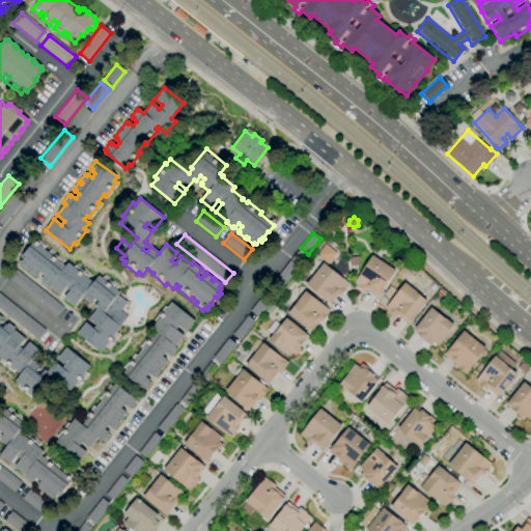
[(100,353),(77,334),(85,323),(92,329),(95,325),(88,319),(95,309),(93,307),(98,302),(93,299),(89,304),(81,298),(74,307),(63,298),(70,290),(65,287),(59,296),(48,286),(47,288),(39,282),(42,281),(40,280),(43,276),(39,273),(36,277),(35,276),(33,278),(19,266),(21,263),(20,263),(23,259),(21,257),(33,242),(35,243),(38,240),(40,242),(39,243),(45,247),(44,249),(47,252),(49,250),(62,261),(61,263),(64,267),(67,262),(74,268),(75,266),(88,276),(87,278),(92,282),(98,276),(102,279),(104,277),(115,286),(114,288),(118,292),(116,295),(127,303),(120,311),(127,316),(119,326),(120,327),(115,333),(117,334),(107,347),(105,346),(100,353)]
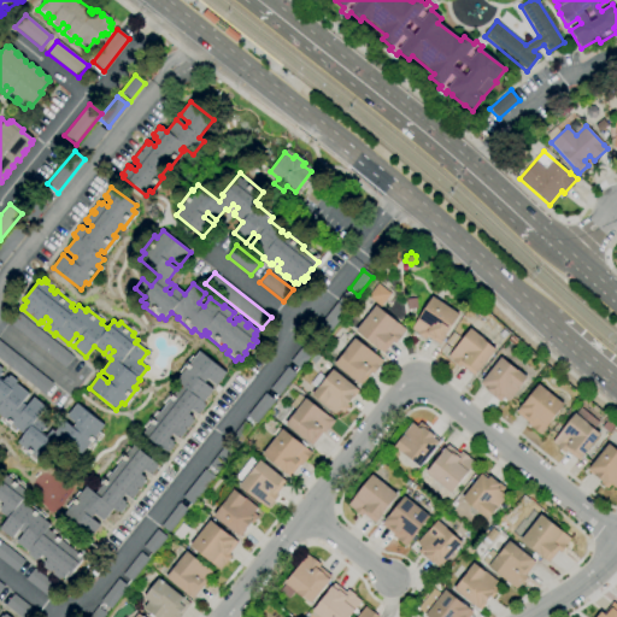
[(328,334),(318,325),(345,292),(354,300),(328,334)]
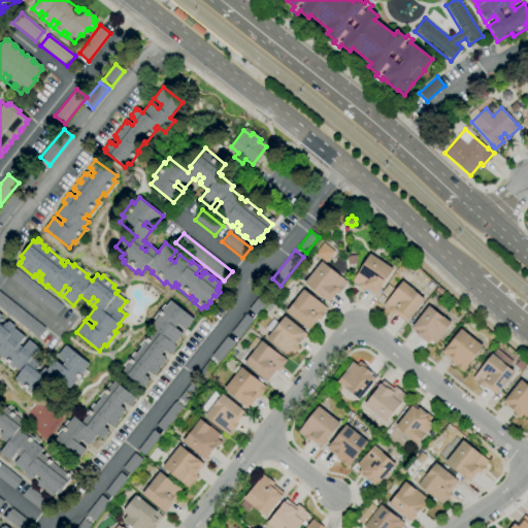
[(375,295),(365,289),(363,291),(357,287),(357,286),(352,282),(357,274),(356,273),(369,254),(393,270),(378,293),(377,292),(375,295)]
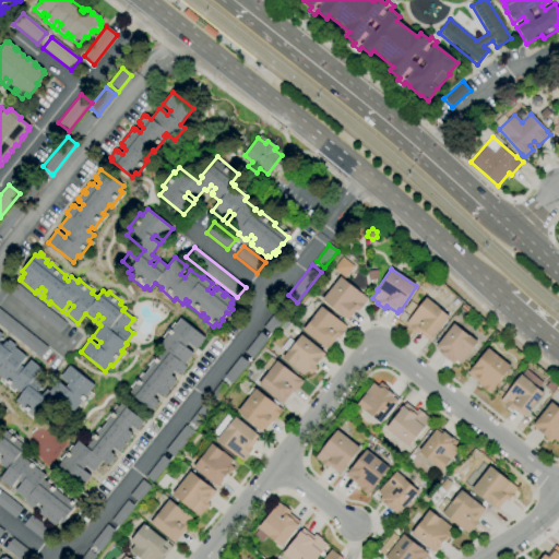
[(368,281),(367,272),(377,270),(378,280),(368,281)]
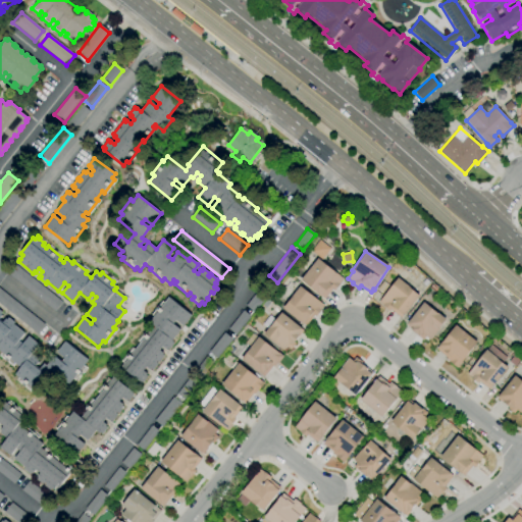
[(324,300),(320,297),(320,296),(300,280),(317,259),(343,279),(338,284),(333,292),(331,290),(324,300)]
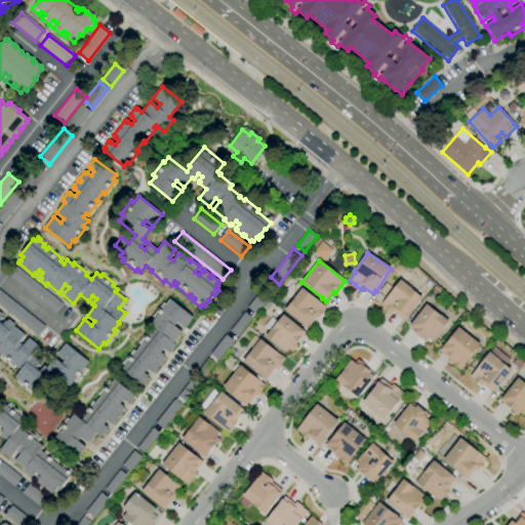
[(54,314),(7,276),(14,266),(63,304),(54,314)]
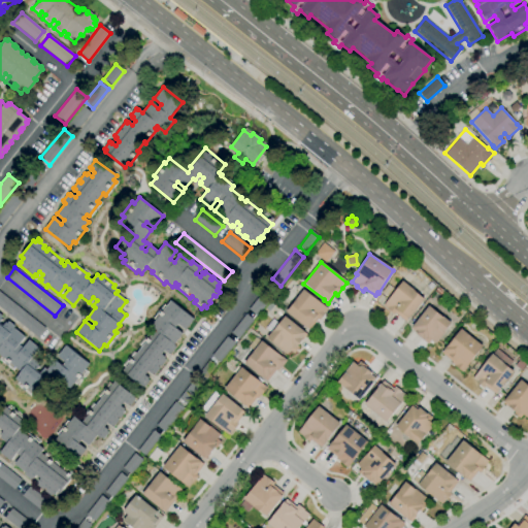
[(405,322),(395,314),(393,316),(387,310),(387,309),(383,306),(402,282),(414,291),(424,299),(405,322)]
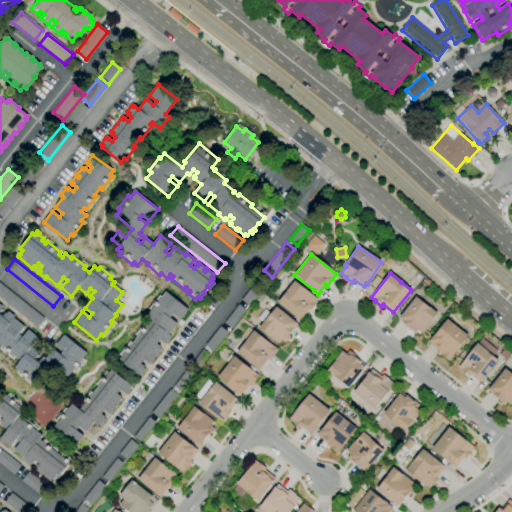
[(376,288),(369,284),(375,276),(381,280),(376,288)]
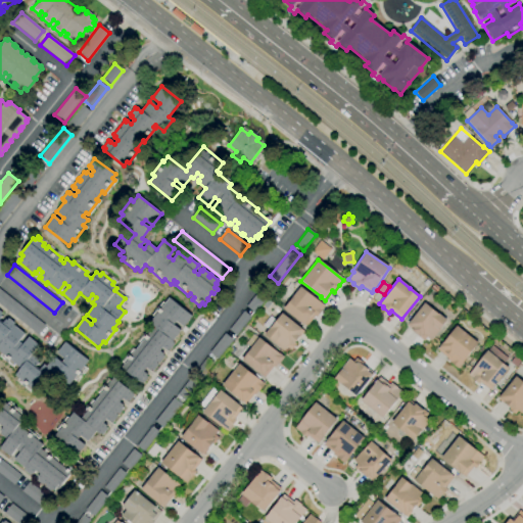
[(305,327),(283,310),(300,287),(325,305),(316,317),(315,316),(305,327)]
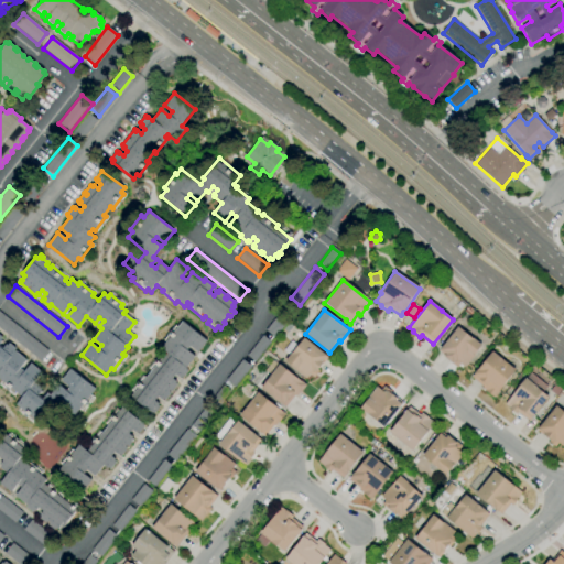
[(40,361),(0,329),(0,313),(47,351),(40,361)]
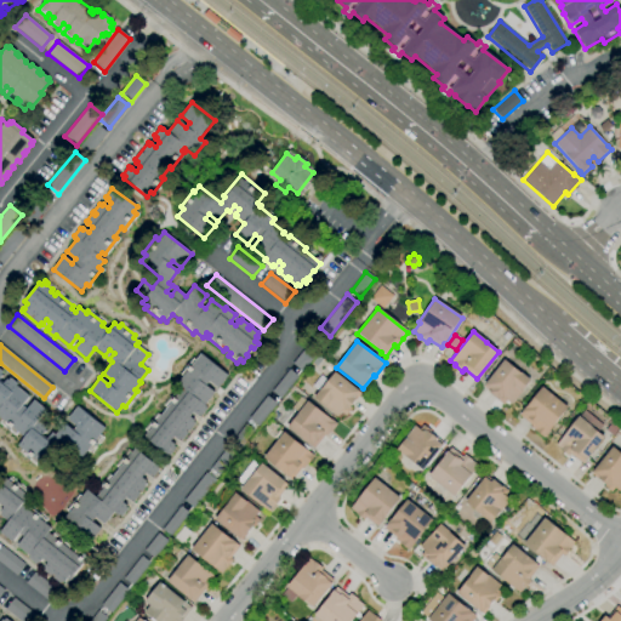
[(302,372),(291,364),(305,347),(315,355),(302,372)]
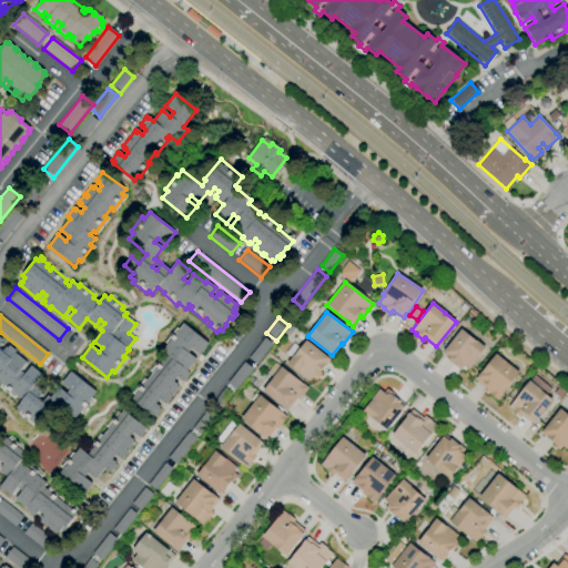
[(153,417),(131,399),(133,396),(132,395),(144,379),(145,381),(152,373),(150,372),(162,357),(163,358),(166,355),(161,352),(166,345),(164,343),(175,328),(178,330),(183,324),(208,343),(199,356),(191,350),(188,353),(195,359),(186,371),(189,372),(182,382),(176,378),(173,382),(180,386),(165,405),(159,401),(155,404),(161,408),(153,417)]
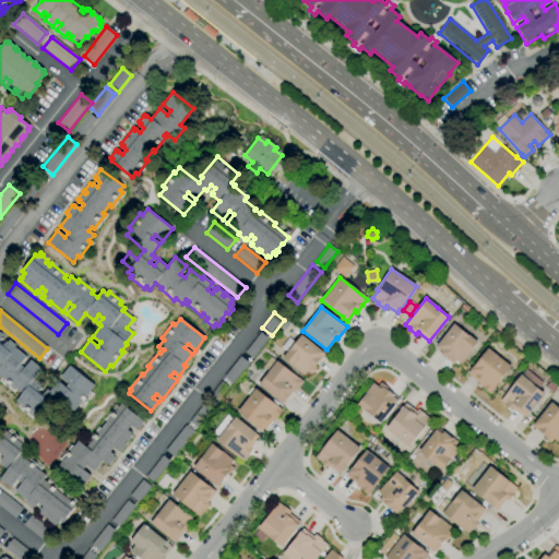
[(452,365),(439,355),(440,353),(435,348),(453,324),(468,335),(477,342),(470,352),(471,352),(460,365),(455,361),(452,365)]
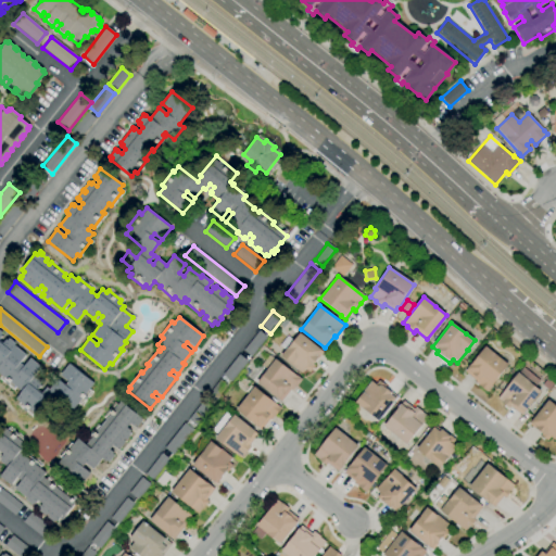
[(38,417),(34,414),(33,416),(19,404),(20,402),(15,399),(21,392),(15,388),(14,389),(0,378),(1,376),(0,375),(0,331),(2,333),(1,336),(2,336),(0,338),(0,341),(2,343),(7,339),(8,340),(9,338),(15,344),(14,345),(26,355),(20,363),(23,366),(29,358),(40,366),(38,368),(39,369),(34,377),(48,389),(57,379),(65,386),(68,381),(60,375),(70,363),(93,383),(88,390),(91,392),(78,406),(76,405),(72,409),(55,395),(38,417)]
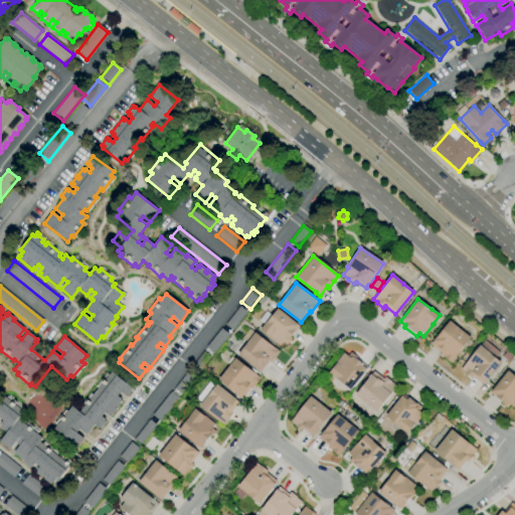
[(280,346),(270,338),(260,330),(266,322),(267,322),(278,309),(300,326),(295,333),(294,332),(290,338),(292,339),(287,345),(283,342),(280,346)]
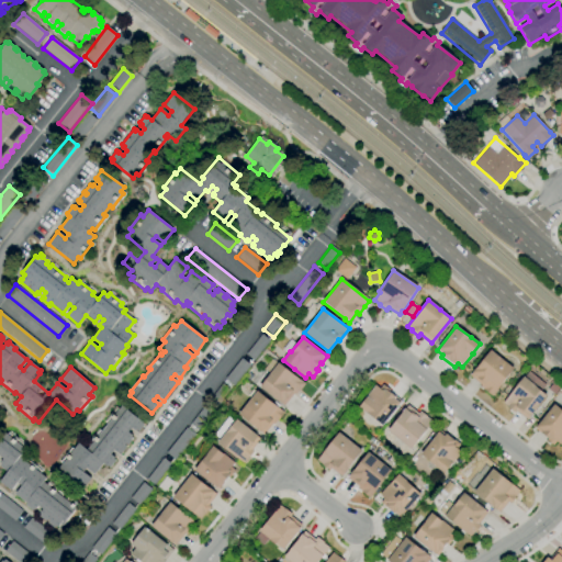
[(491,396),(483,390),(483,389),(480,386),(480,385),(469,377),(475,369),(490,350),(514,369),(491,396)]
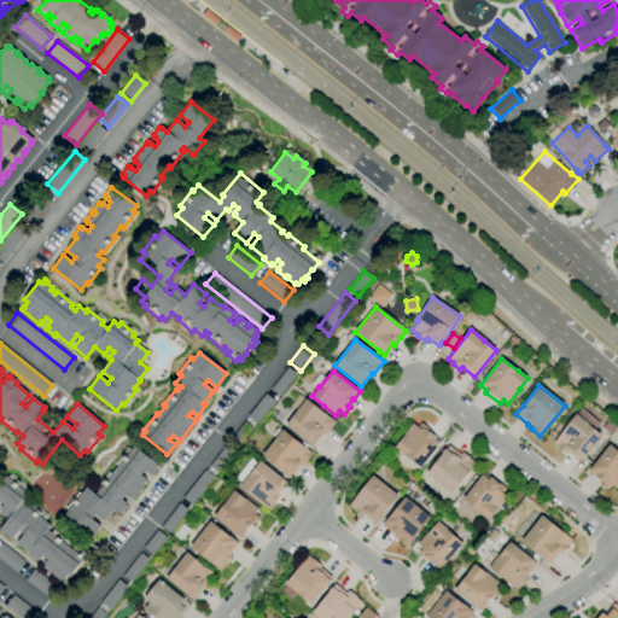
[(257,425),(246,417),(264,394),(275,402),(257,425)]
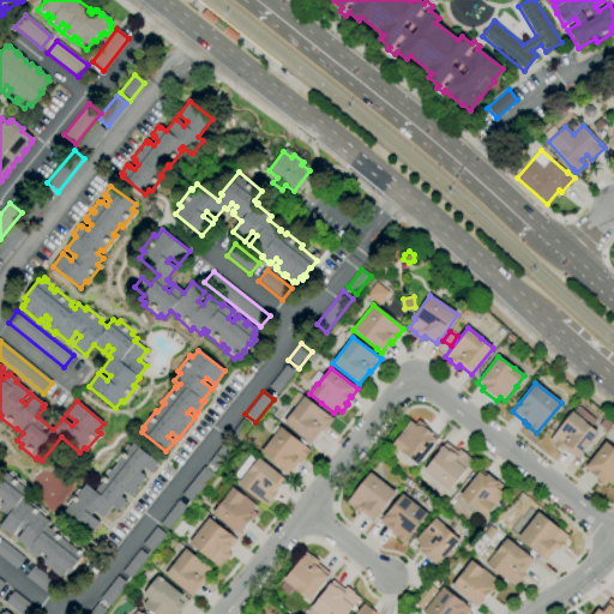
[(311,444),(307,440),(307,441),(283,423),(304,397),(327,415),(333,419),(326,428),(325,427),(321,432),(320,431),(311,444)]
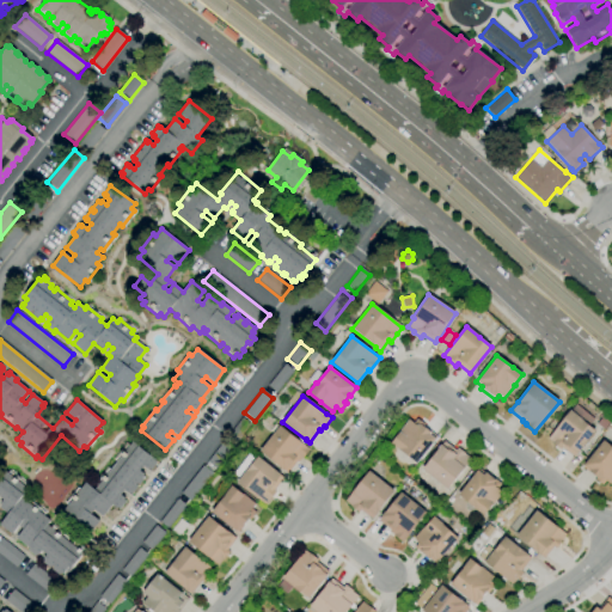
[(574,458),(561,447),(560,450),(551,444),(552,444),(546,439),(569,410),(570,411),(575,404),(593,418),(588,426),(595,432),(574,458)]
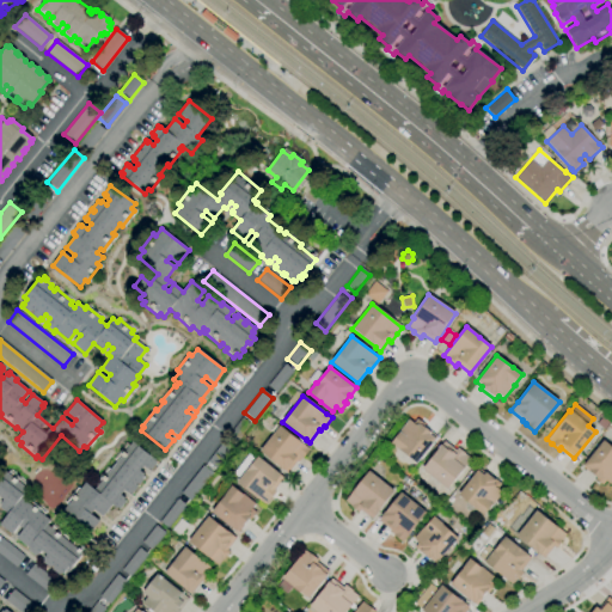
[(604,430),(597,424),(603,416),(610,422),(604,430)]
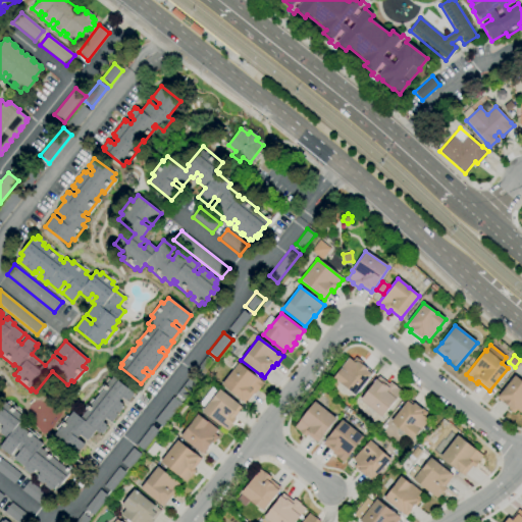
[(202,377),(194,371),(206,357),(213,363),(202,377)]
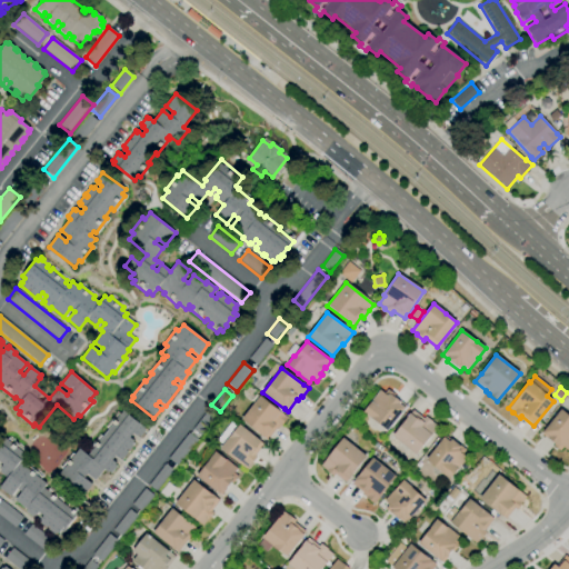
[(386,431),(361,412),(379,390),(383,393),(387,389),(395,395),(393,397),(406,406),(403,408),(403,409),(386,431)]
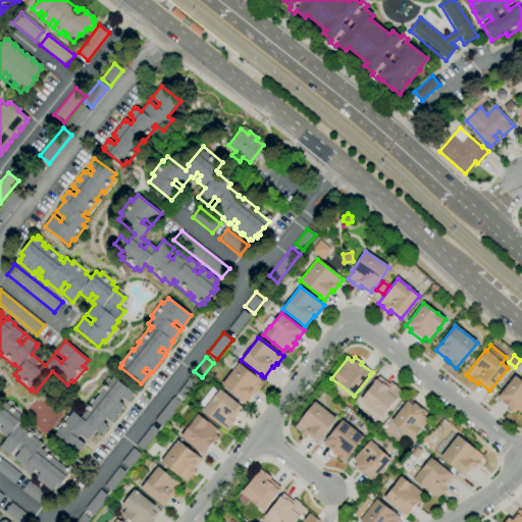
[(245,404),(221,385),(238,363),(263,382),(254,395),(253,394),(245,404)]
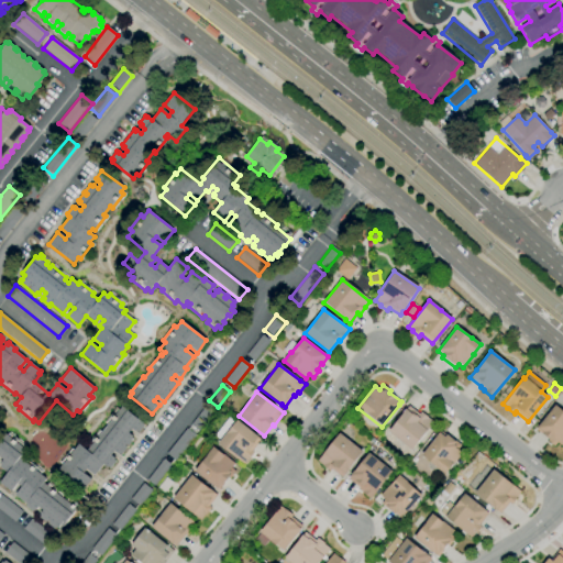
[(199,432),(190,424),(206,405),(214,411),(199,432)]
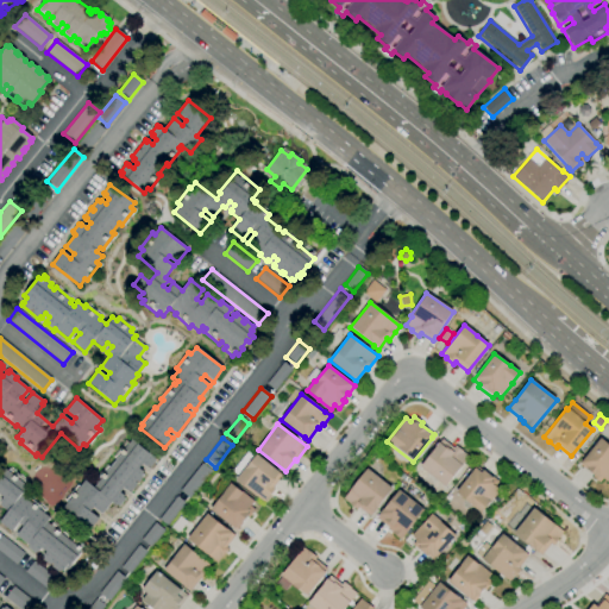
[(608,481),(608,483),(602,478),(600,483),(591,477),(594,475),(586,470),(586,471),(579,465),(600,438),(608,446),(608,481)]
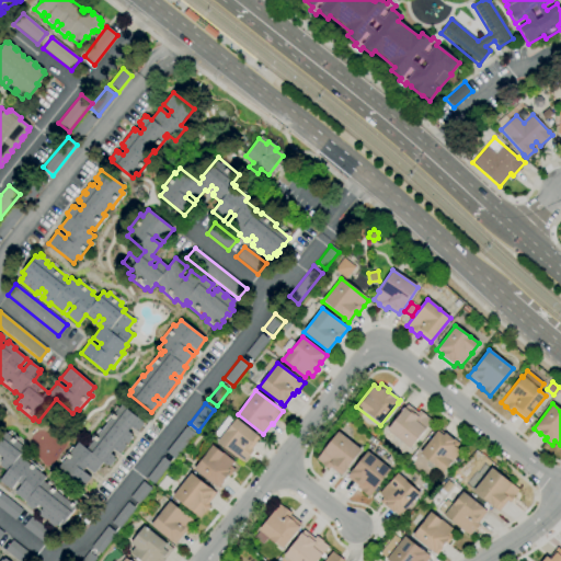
[(81,489),(57,469),(63,462),(60,461),(71,447),(73,448),(78,443),(87,449),(94,439),(91,437),(99,428),(101,431),(107,423),(105,422),(117,407),(118,408),(122,404),(142,421),(142,422),(145,423),(138,431),(137,430),(136,431),(132,427),(128,431),(133,435),(132,436),(134,437),(121,453),(118,451),(117,453),(114,449),(111,454),(115,457),(114,458),(115,459),(111,466),(109,465),(107,466),(103,462),(94,473),(87,467),(83,471),(91,477),(81,489)]
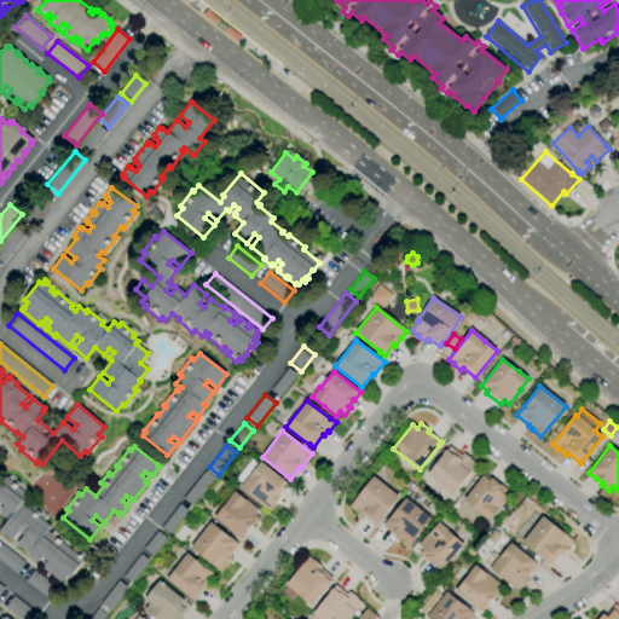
[(452,496),(426,475),(449,446),(461,455),(462,453),(476,464),(468,475),(452,496)]
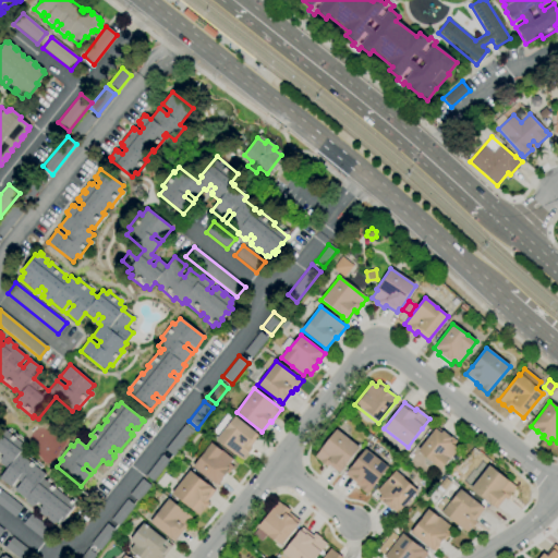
[(241,461),(215,439),(226,426),(227,426),(234,416),(258,436),(249,447),(251,449),(245,457),(245,456),(241,461)]
